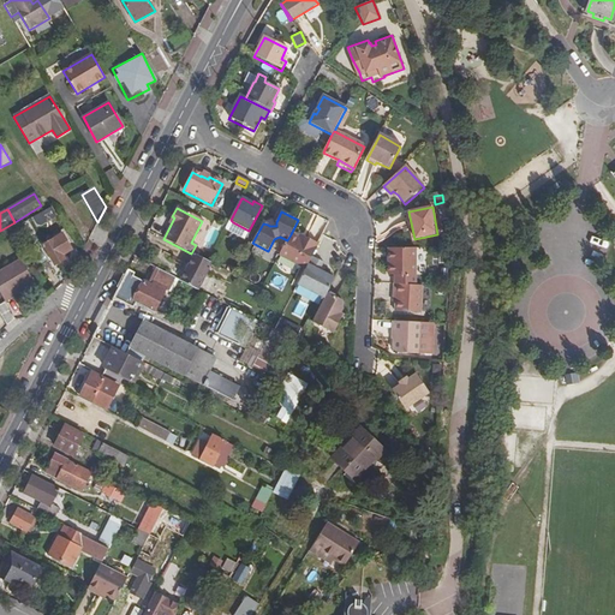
[(53,239),(43,246),(55,264),(66,257),(64,254),(73,246),(64,232),(61,233),(52,219),(43,225),(53,239)]
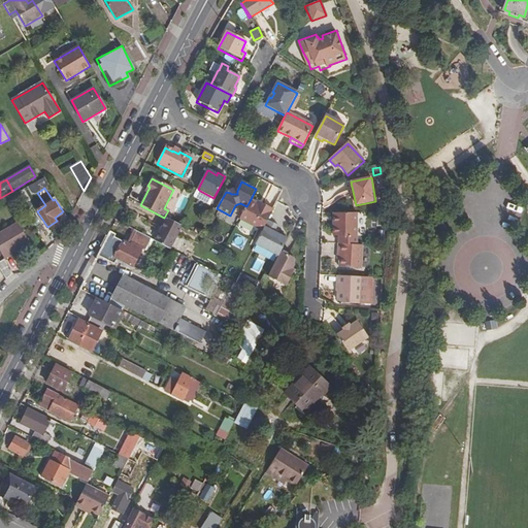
[(209,205),(213,198),(200,191),(198,189),(196,192),(194,197),(209,205)]
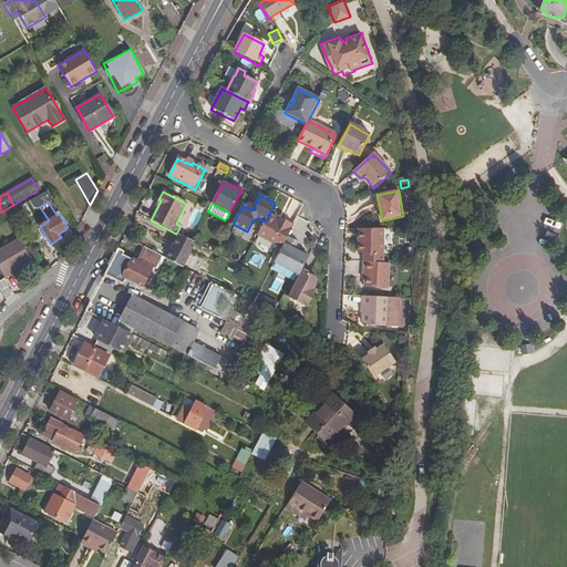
[(265,222),(261,228),(257,237),(272,245),(282,249),(288,238),(295,226),(282,219),(281,223),(268,216),(265,222)]
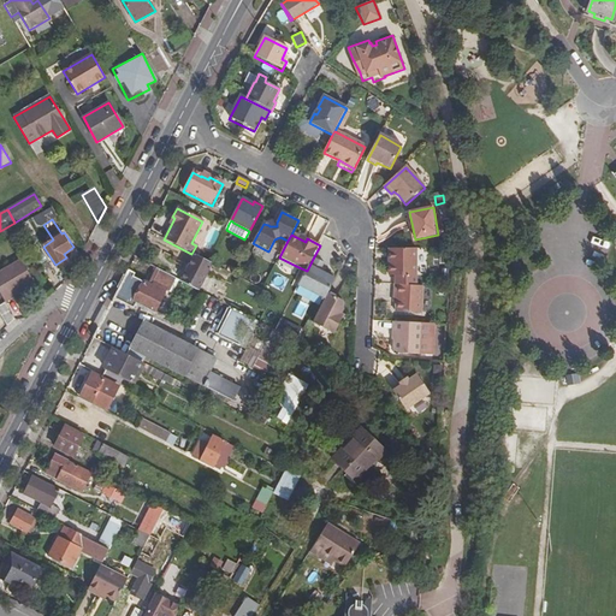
[(416,250),(391,250),(391,266),(389,266),(389,277),(396,277),(416,277),(416,250)]
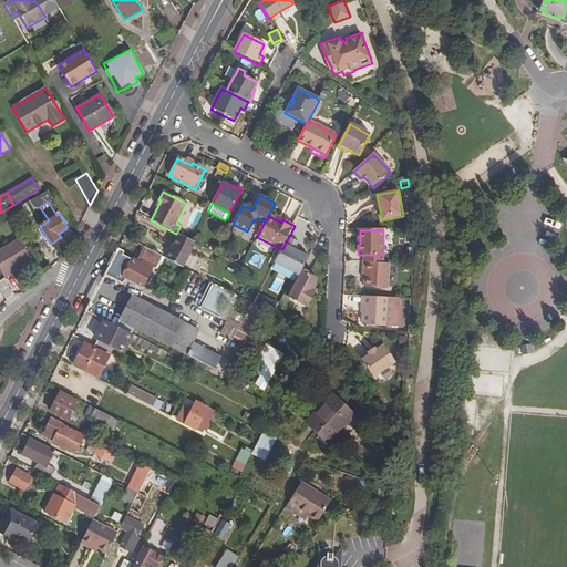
[(192,243),(178,235),(166,260),(182,268),(194,243),(192,243)]
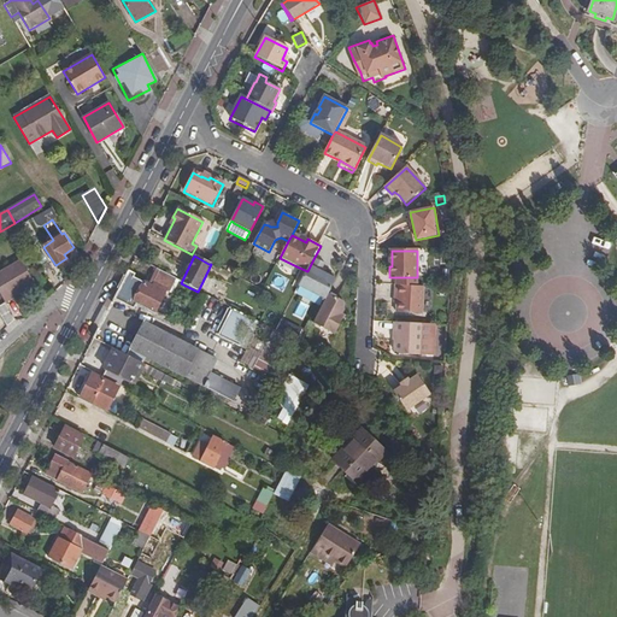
[(325,300),(328,294),(336,280),(321,272),(324,264),(313,259),(307,271),(304,277),(299,287),(317,297),(325,300)]
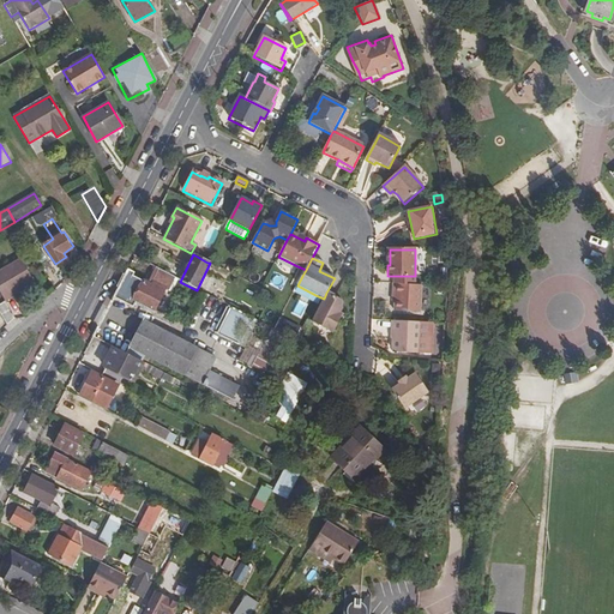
[(20,259),(0,271),(0,293),(5,302),(13,298),(11,294),(32,281),(20,259)]
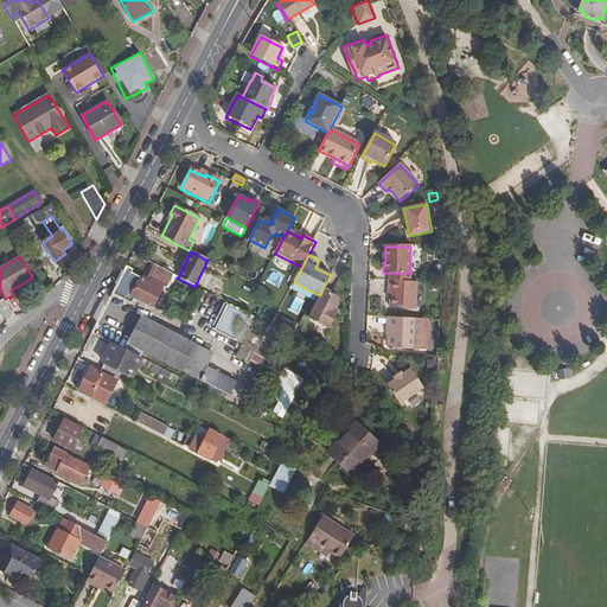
[(172,275),(155,267),(148,280),(151,281),(148,286),(139,281),(129,299),(151,308),(154,302),(157,305),(159,300),(157,299),(161,289),(164,291),(172,275)]
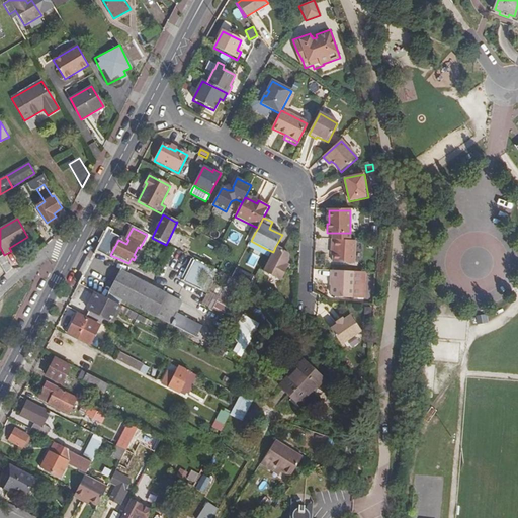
[(333,241),(350,242),(350,233),(333,233),(333,241)]
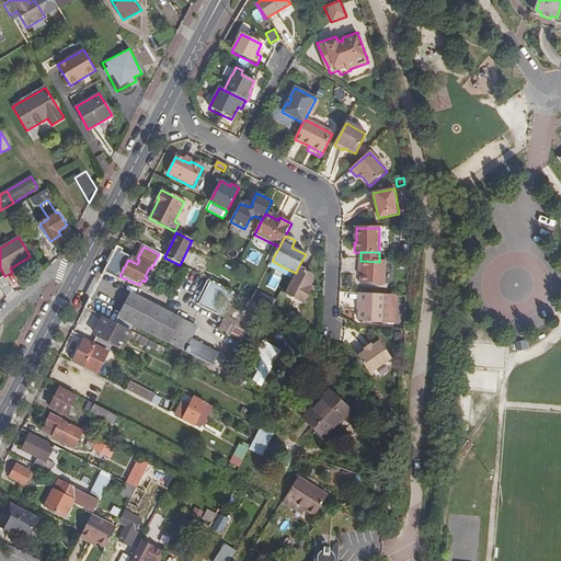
[(159,254),(151,268),(156,271),(163,256),(159,254)]
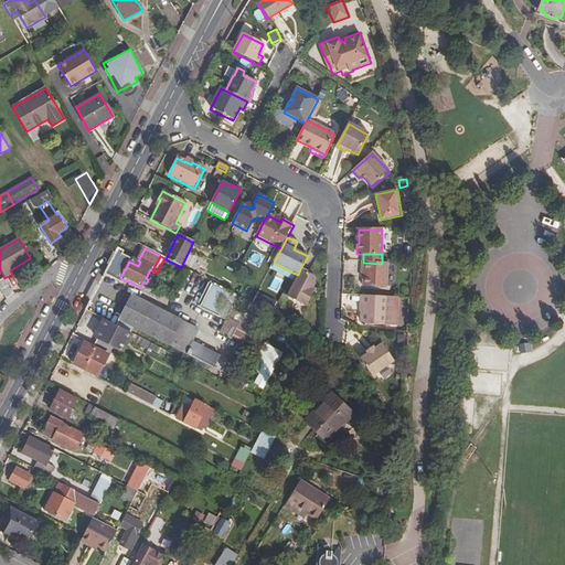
[(387,264),(382,264),(363,263),(362,263),(361,273),(364,273),(363,288),(386,289),(387,264)]
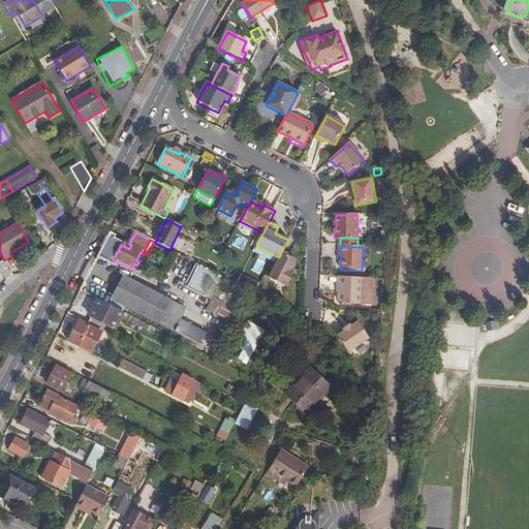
[(292,271),(294,268),(293,259),(281,252),(279,257),(277,261),(271,273),(289,282),(290,281),(294,272),(292,271)]
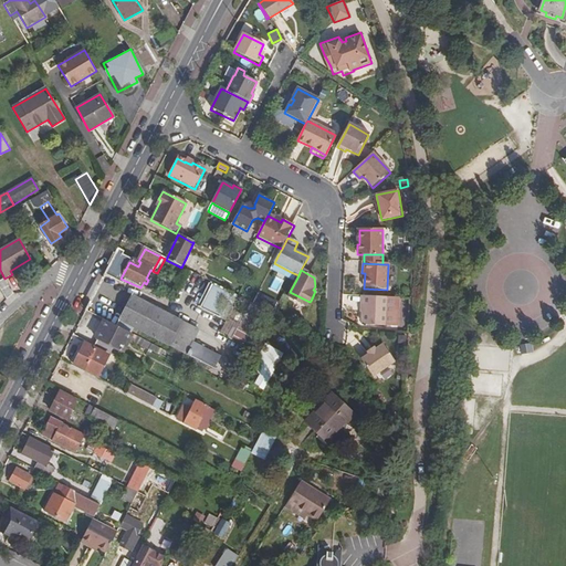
[(209,282),(197,306),(220,317),(232,293),(209,282)]
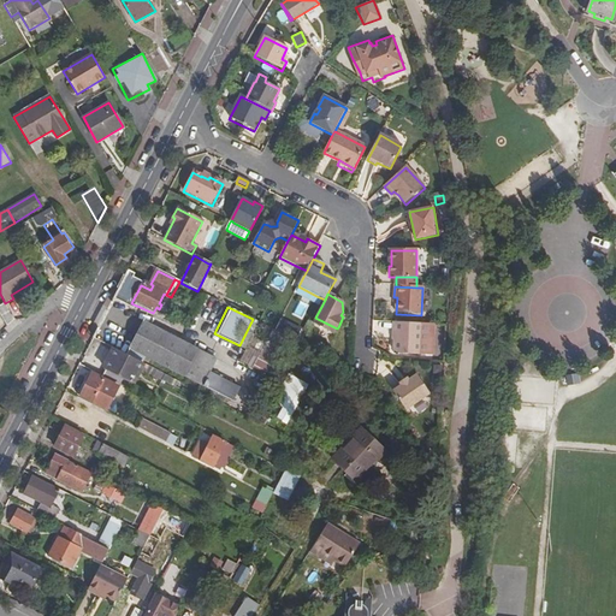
[(335,335),(337,329),(315,318),(313,325),(335,335)]
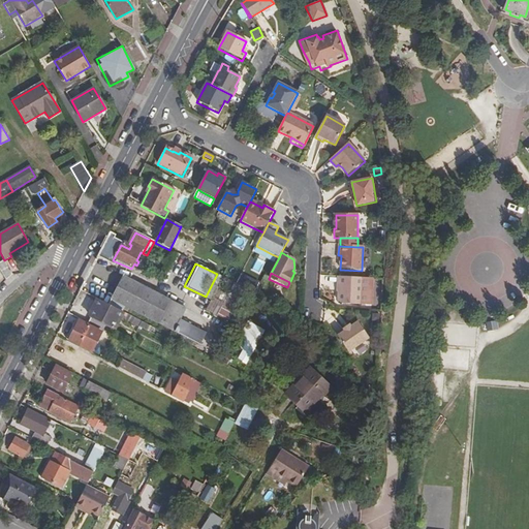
[(123,278),(109,306),(122,312),(124,307),(197,344),(204,332),(181,320),(185,310),(123,278)]
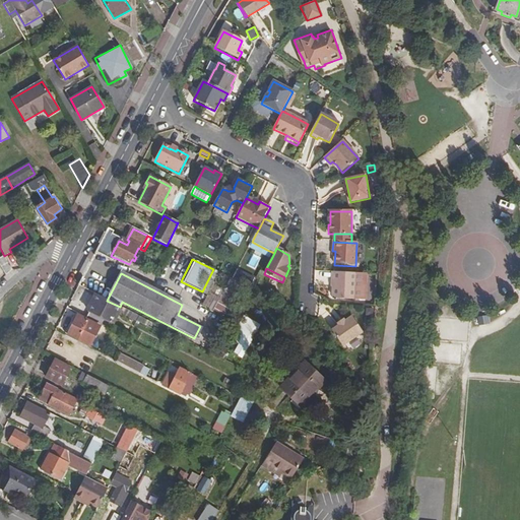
[(355,300),(356,274),(332,273),(332,281),(333,282),(332,297),(337,300),(355,300)]
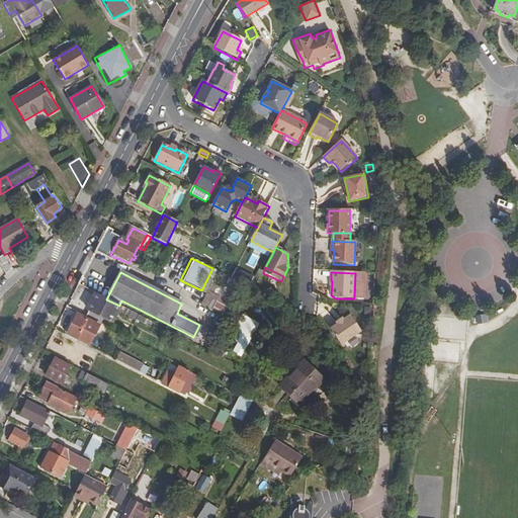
[(96,295),(85,317),(107,328),(118,307),(96,295)]
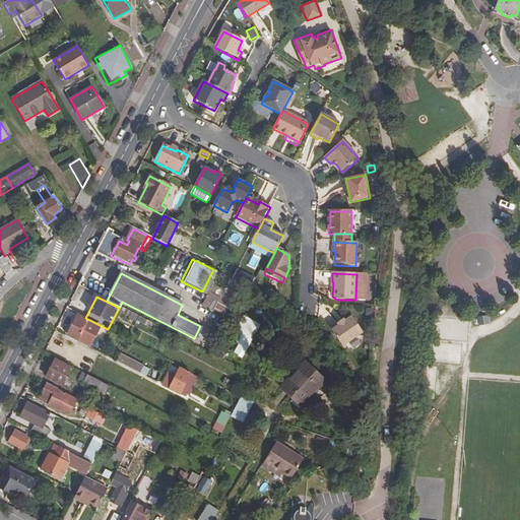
[(204,299),(201,308),(225,314),(228,305),(204,299)]
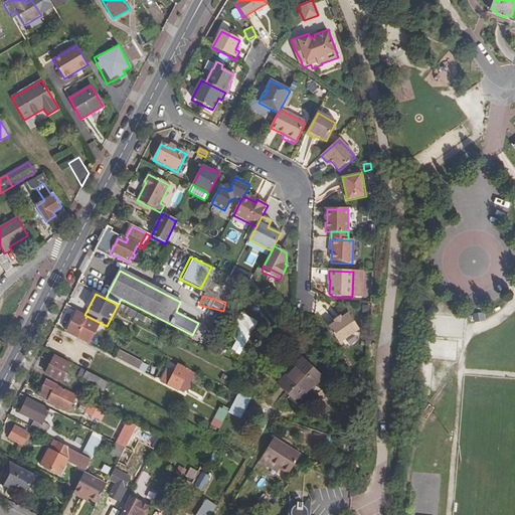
[(56,326),(64,329),(70,312),(62,309),(56,326)]
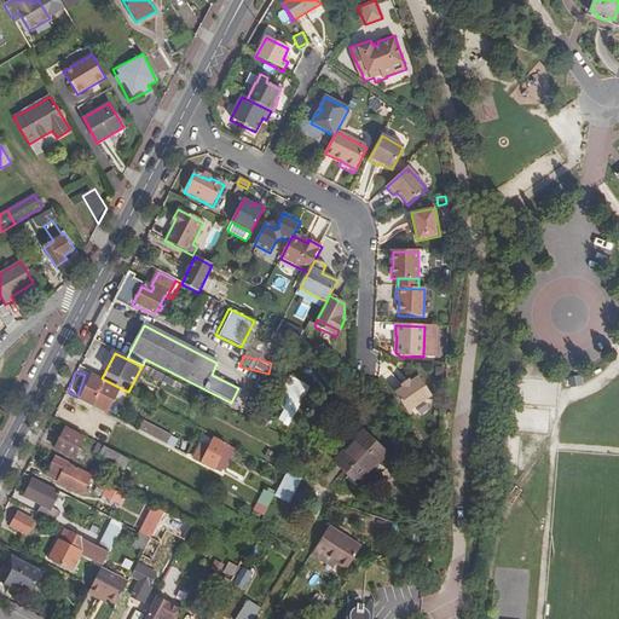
[(119,389),(93,376),(80,399),(106,412),(119,389)]
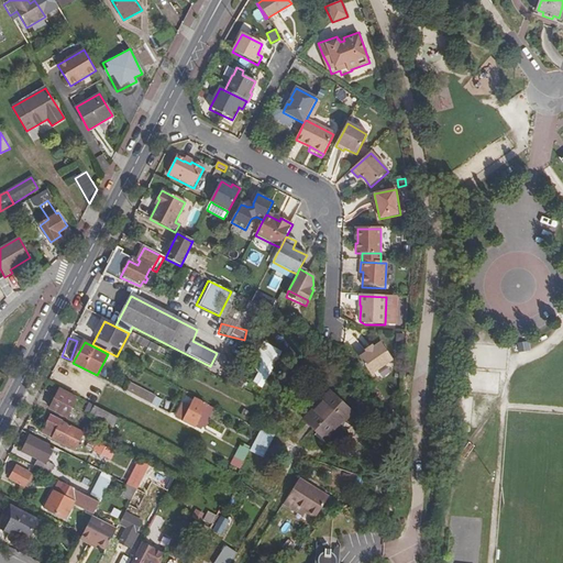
[(528,342),(517,343),(518,351),(529,350),(528,342)]
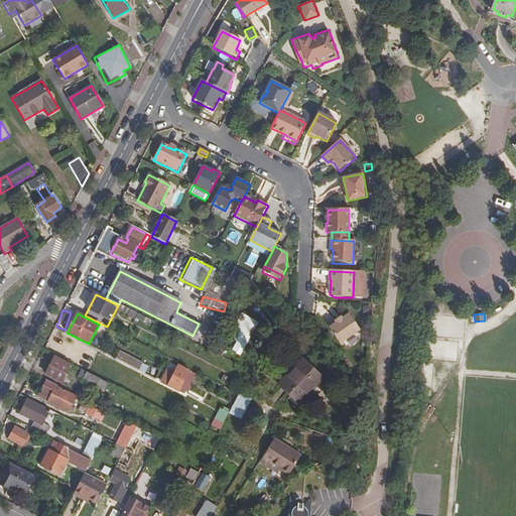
[(349,315),(329,329),(340,344),(360,331),(349,315)]
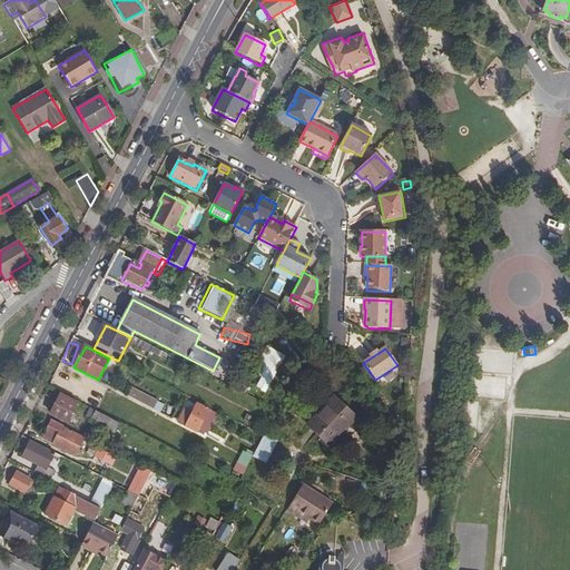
[(283,357),(267,350),(258,366),(261,369),(258,374),(263,377),(258,387),(265,391),(283,357)]
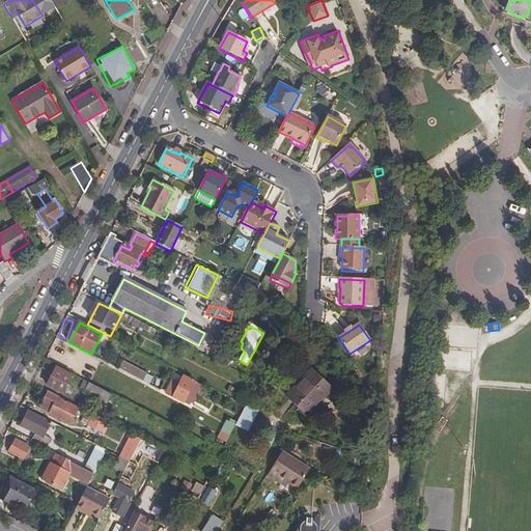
[(207,347),(214,337),(206,334),(201,343),(207,347)]
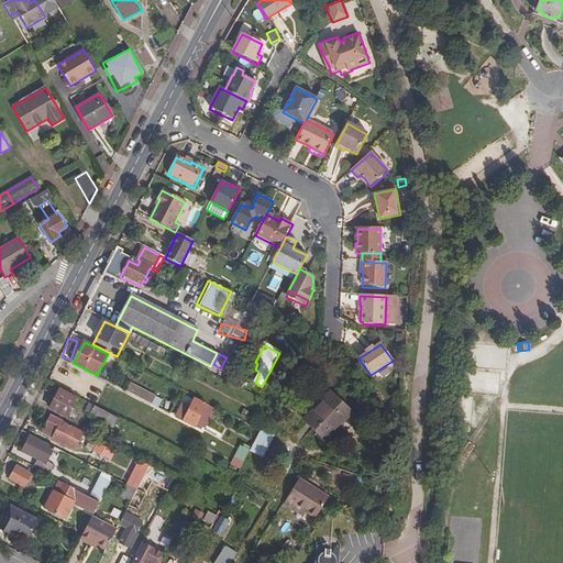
[(232,373),(228,383),(241,390),(246,381),(232,373)]
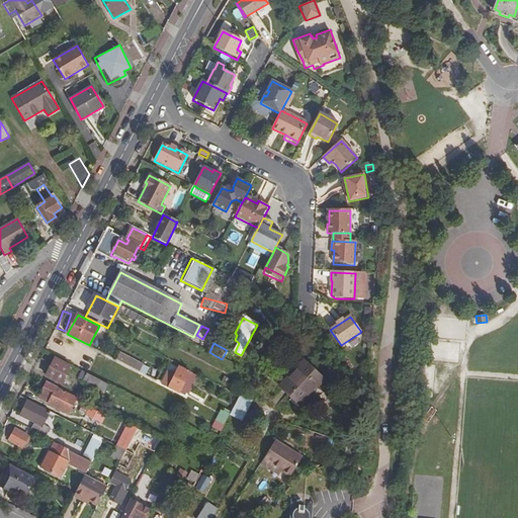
[(92,352),(80,346),(72,361),(89,370),(94,360),(89,357),(92,352)]
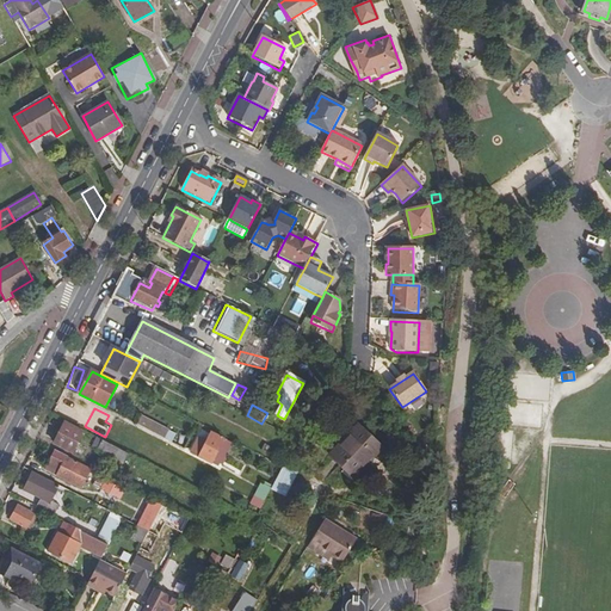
[(65,423),(72,426),(75,418),(61,411),(57,418),(65,423)]
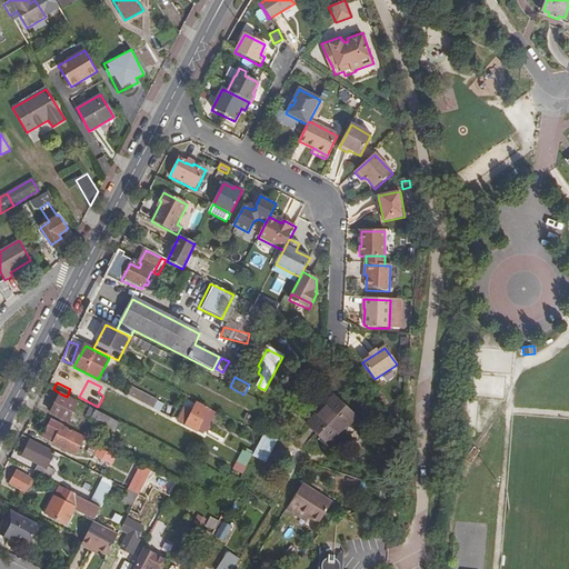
[(130,388),(126,396),(142,405),(146,397),(130,388)]
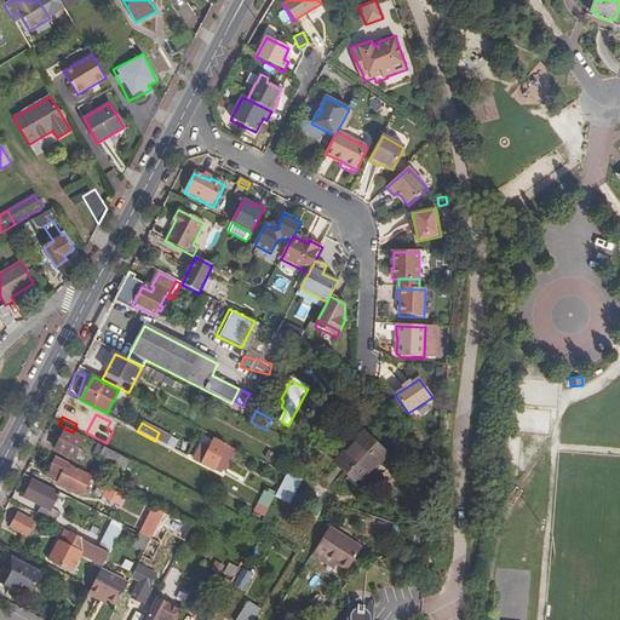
[(73,432),(65,429),(55,452),(73,461),(85,438),(73,432)]
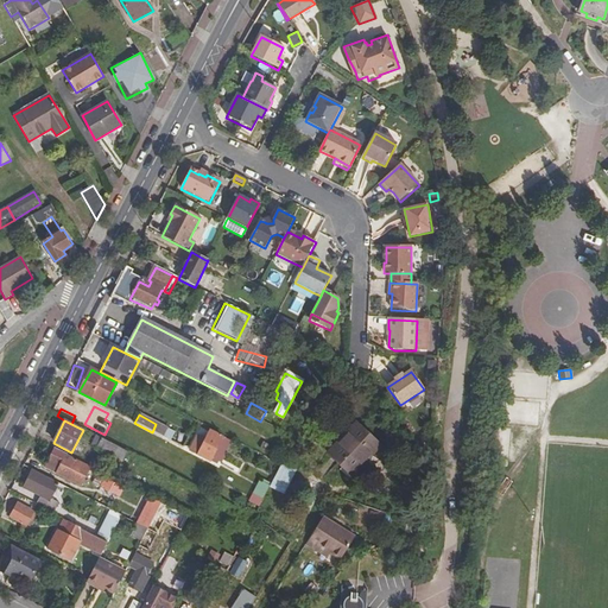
[(380,447),(355,424),(328,454),(353,476),(380,447)]
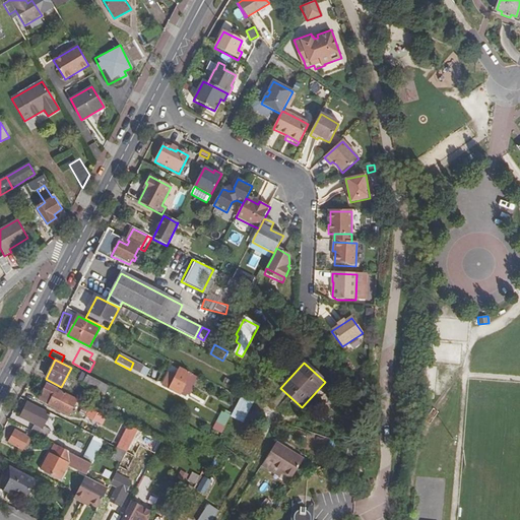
[(135,364),(132,371),(139,374),(142,368),(135,364)]
